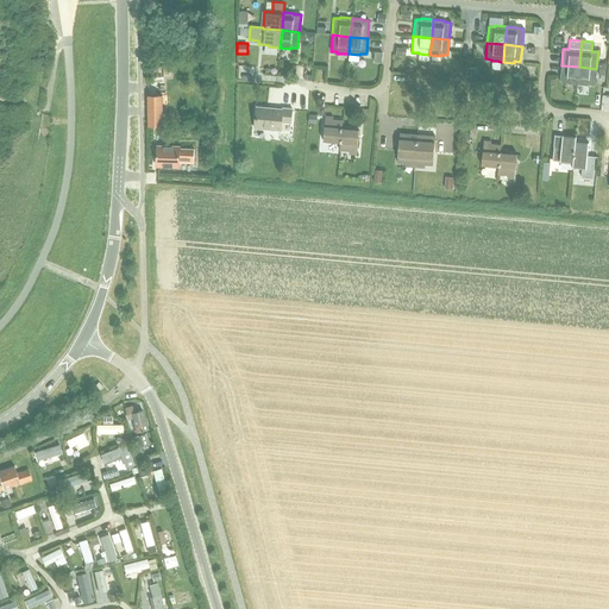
[(168,66),(151,67),(151,76),(169,76),(168,66)]
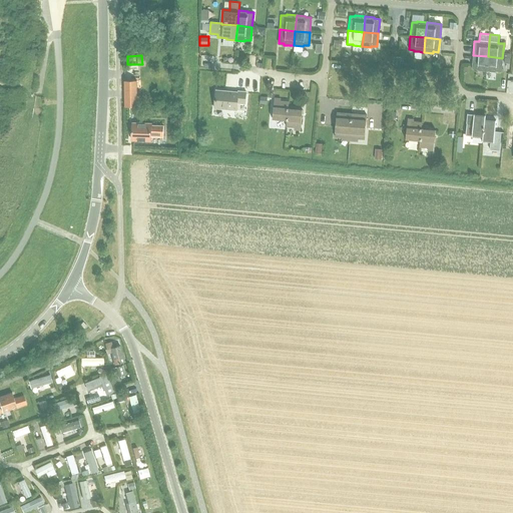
[(488,56),(473,55),(471,68),(477,69),(476,70),(486,71),(488,56)]
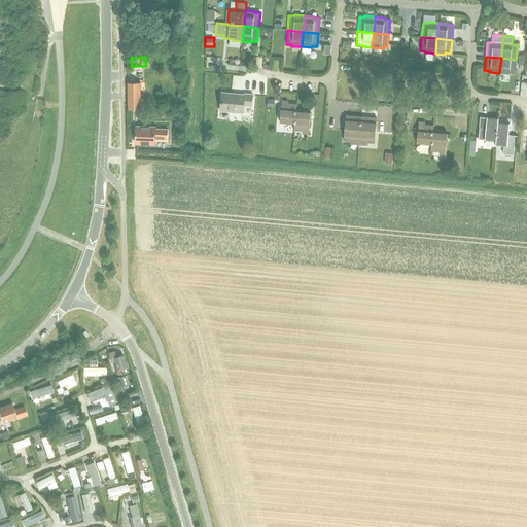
[(516,60),(501,58),(499,73),(508,74),(508,73),(515,73),(516,60)]
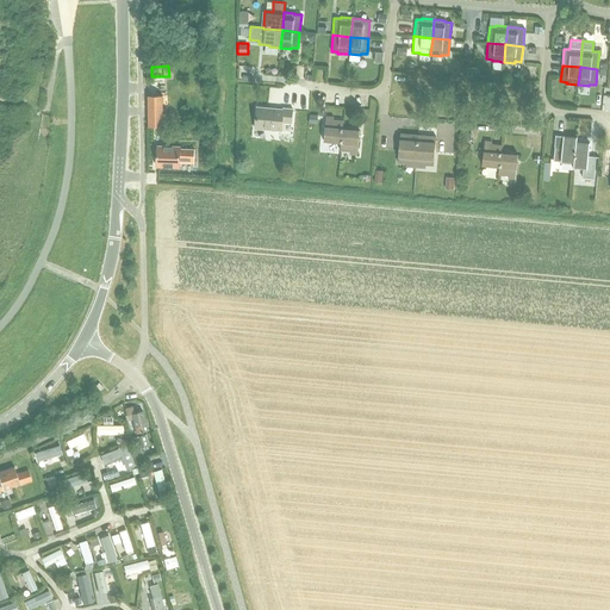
[(162,95),(148,95),(148,126),(162,126),(162,95)]
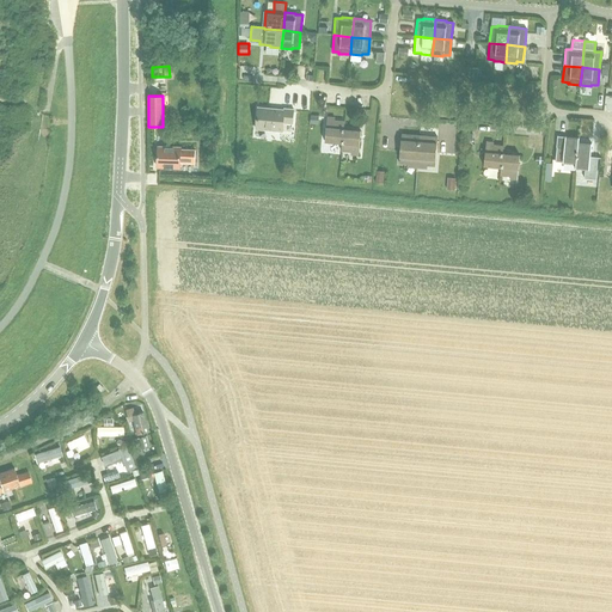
[(292,123),(293,109),(283,109),(257,106),(256,129),(282,132),(282,123),(292,123)]
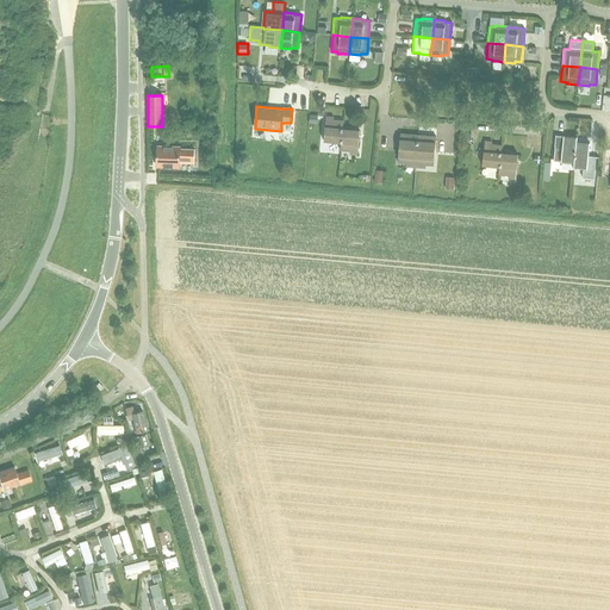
[(342,129),(343,129),(343,122),(332,120),(332,117),(325,117),(323,141),(340,143),(341,143),(342,129)]
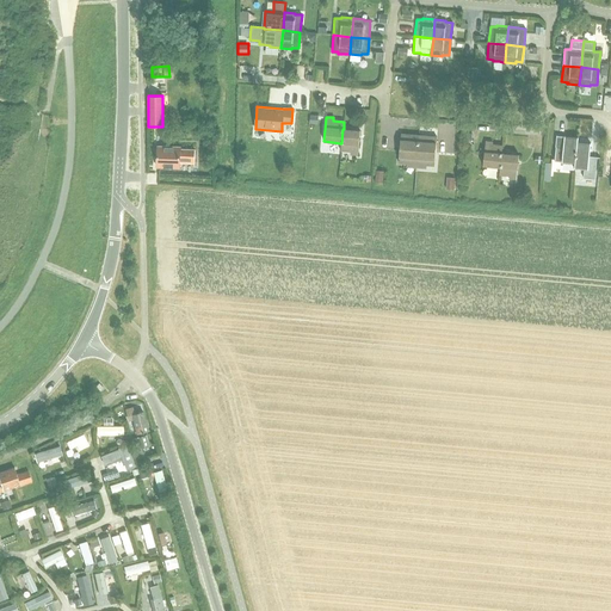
[(341,143),(340,143),(340,150),(351,152),(351,154),(357,155),(359,130),(344,129),(343,129),(341,143)]
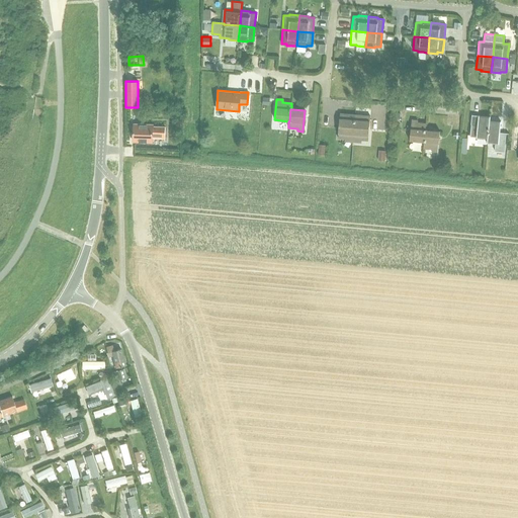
[(353,138),(355,115),(340,113),(338,139),(345,139),(345,137),(353,138)]
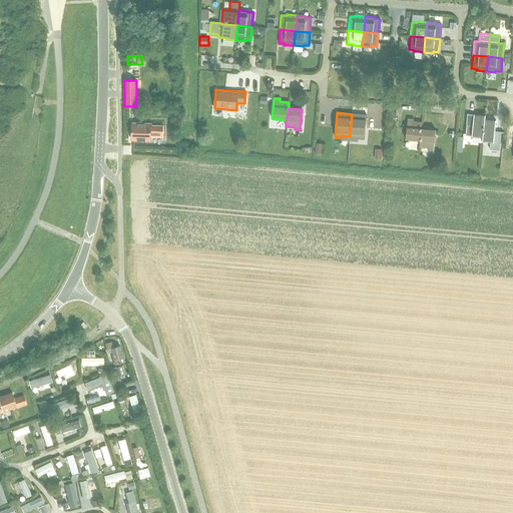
[(367,115),(352,114),(350,136),(358,137),(358,139),(365,139),(367,115)]
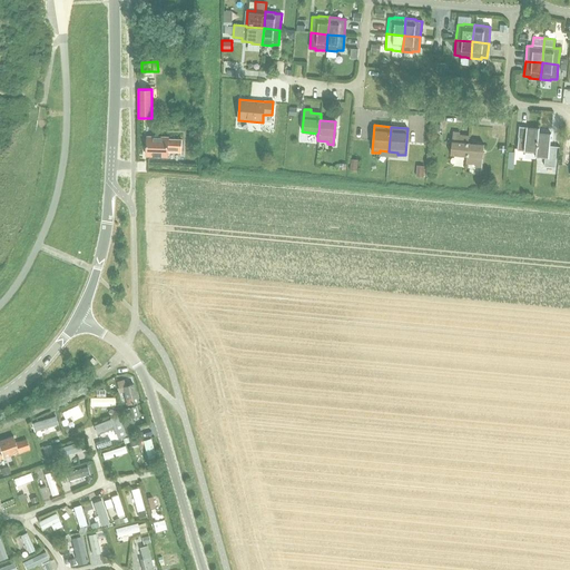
[(538,134),(539,134),(539,128),(519,127),(518,137),(519,137),(518,150),(537,153),(538,134)]
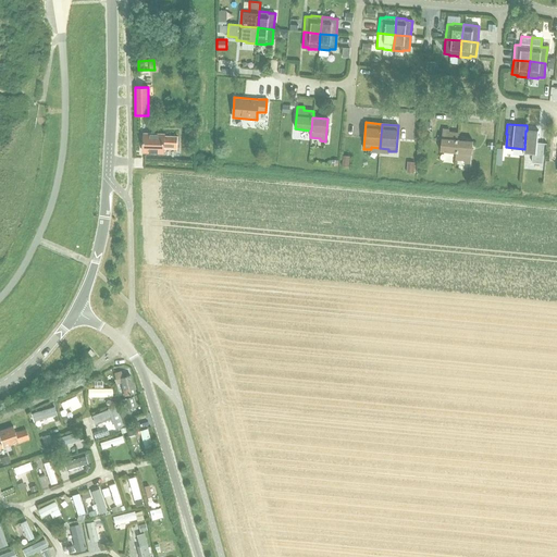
[(448,128),(442,128),(440,150),(455,152),(456,152),(457,140),(458,133),(448,132),(448,128)]
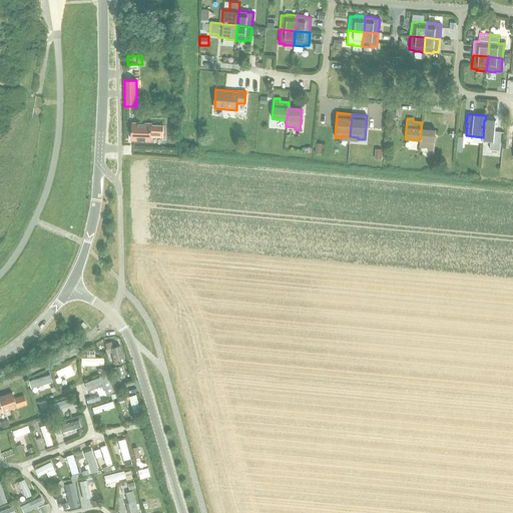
[(483,137),(482,143),(490,144),(490,150),(499,150),(501,133),(494,132),(495,121),(485,120),(484,120),(483,137)]
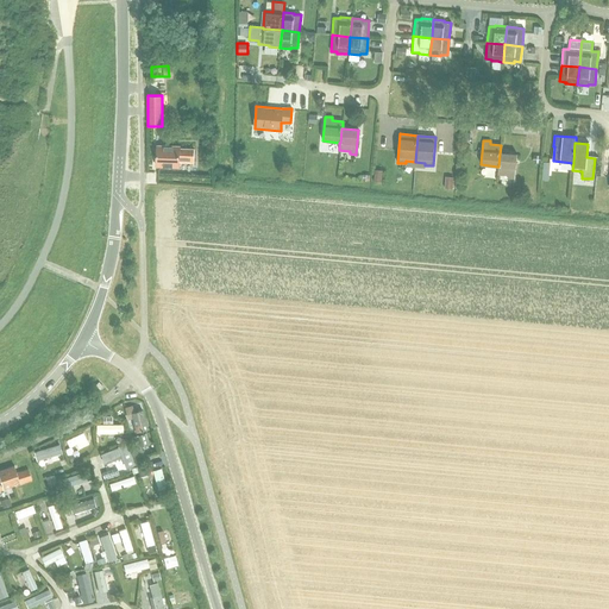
[(179,148),(179,145),(157,144),(156,167),(179,168),(179,159),(193,159),(193,149),(179,148)]
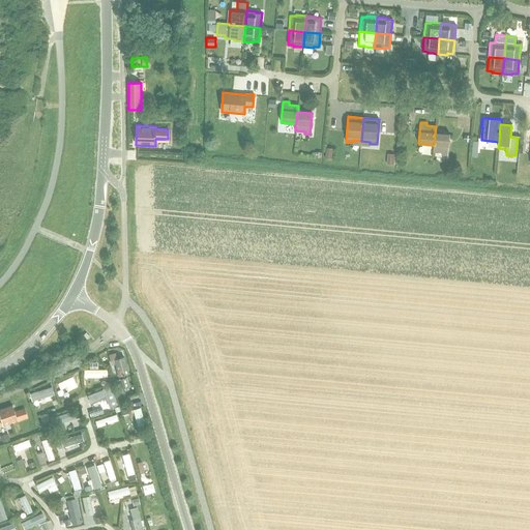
[(449,135),(435,134),(434,145),(433,145),(432,151),(442,152),(442,155),(447,156),(449,135)]
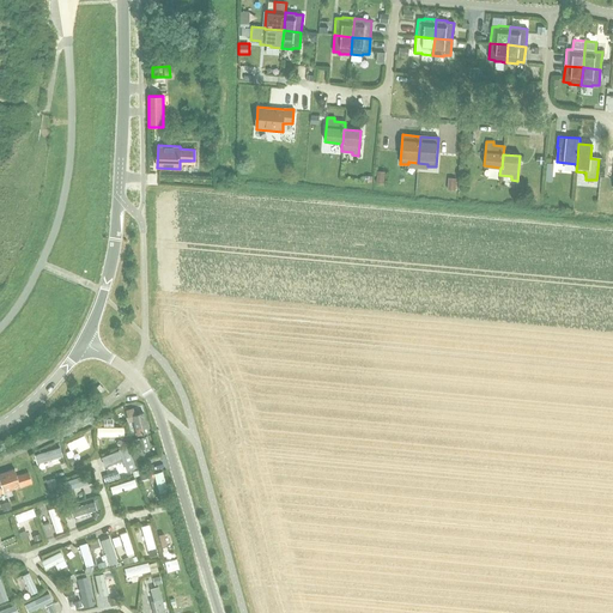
[(137,435),(149,431),(143,413),(134,416),(132,407),(125,410),(127,417),(131,416),(137,435)]
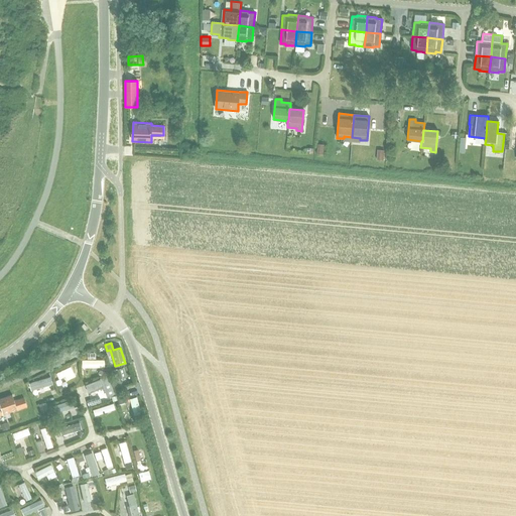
[(118,378),(125,375),(122,367),(111,371),(115,384),(119,383),(118,378)]
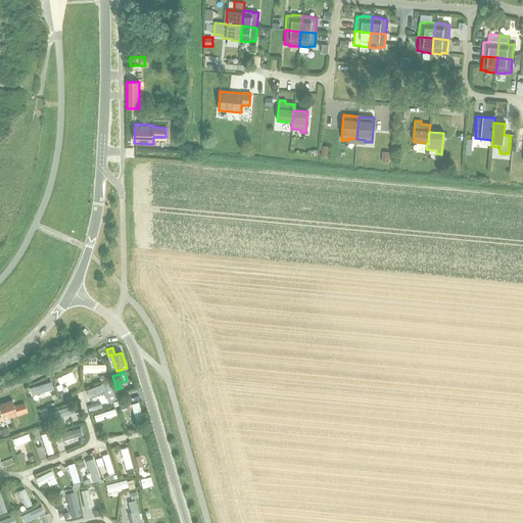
[(0,420),(27,412),(24,403),(14,407),(11,400),(0,403),(0,420)]
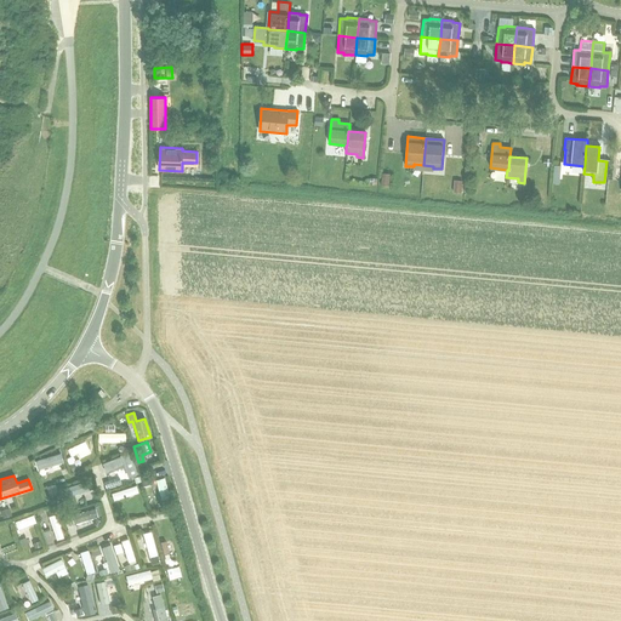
[(9,507),(0,510),(3,518),(11,516),(9,507)]
